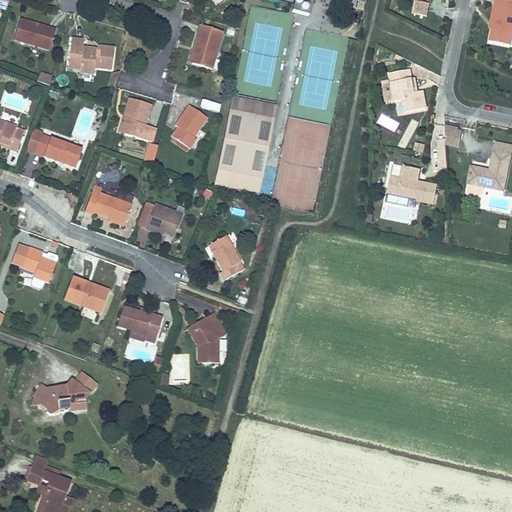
[(0,0),(0,8),(6,10),(9,0),(0,0)]
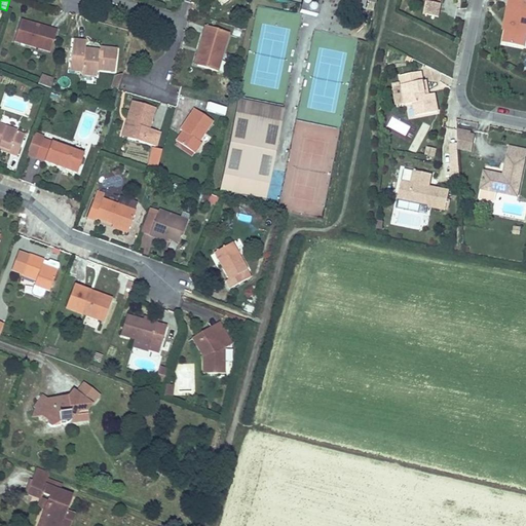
[(303,0),(302,4),(300,12),(316,16),(321,3),(308,0),(303,0)]
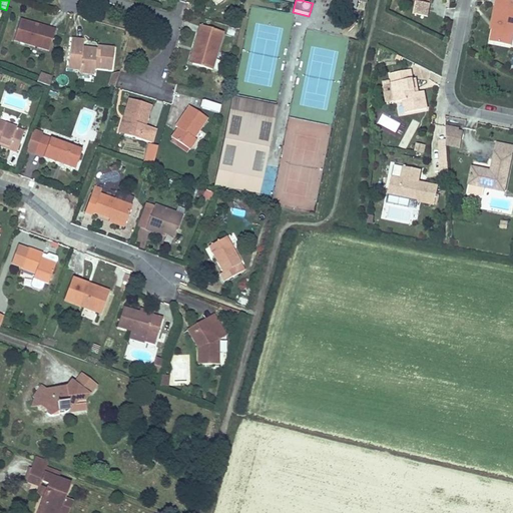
[(506,9),(508,0),(496,0),(491,29),(493,29),(498,7),(506,9)]
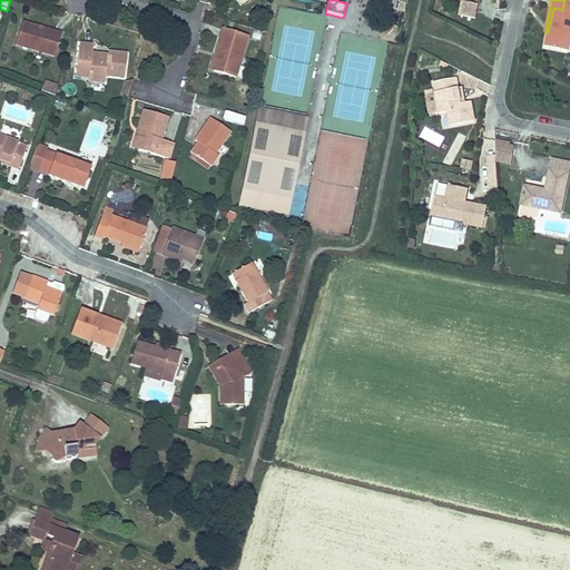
[(569,0),(564,0),(562,10),(553,8),(548,32),(546,47),(569,51),(569,43),(569,0)]
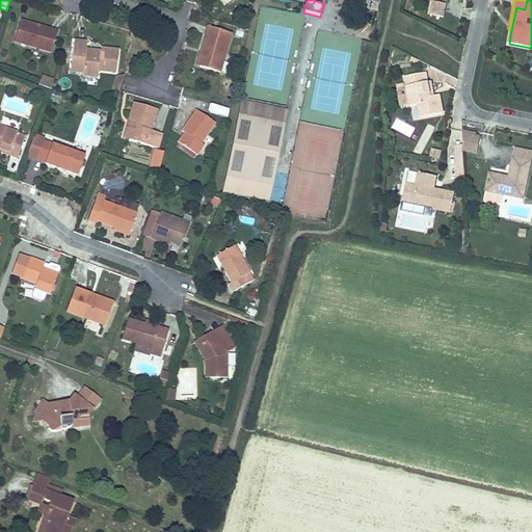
[(447,4),(433,1),(430,15),(444,18),(447,4)]
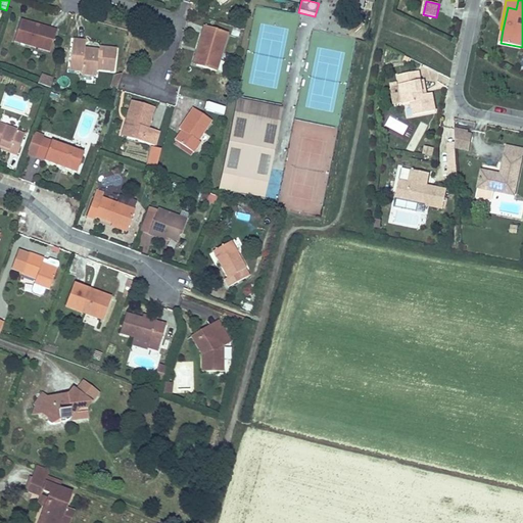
[(350,21),(355,29),(362,24),(357,17),(350,21)]
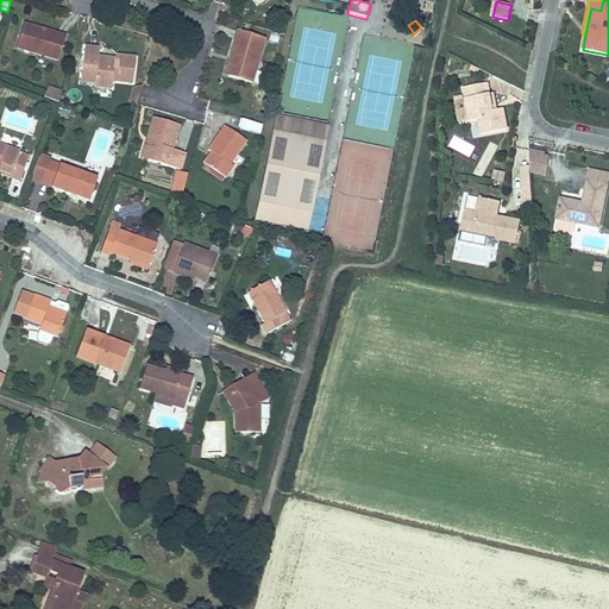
[(58,61),(66,36),(24,23),(17,48),(58,61)]
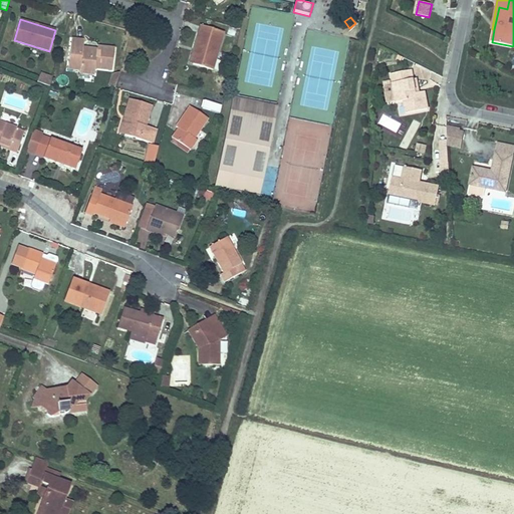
[(197,50),(193,63),(193,64),(213,70),(224,32),(201,26),(194,49),(197,50)]
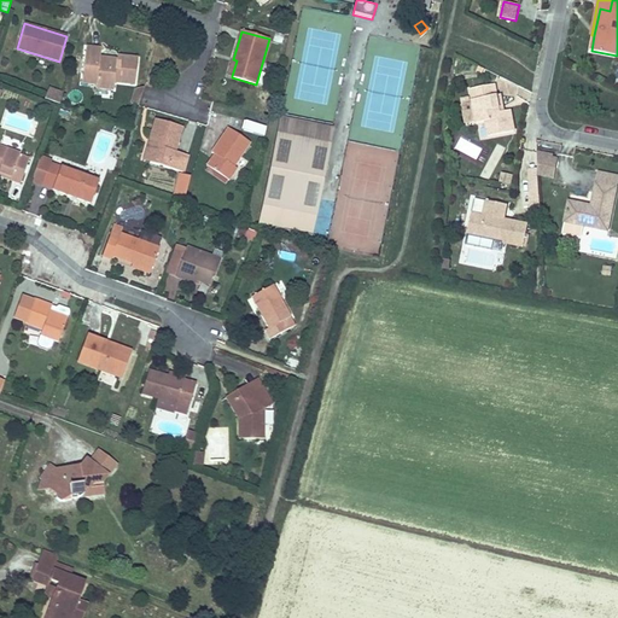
[(86,47),(82,83),(97,85),(95,87),(114,89),(115,82),(134,85),(138,59),(118,57),(117,60),(100,58),(101,48),(86,47)]
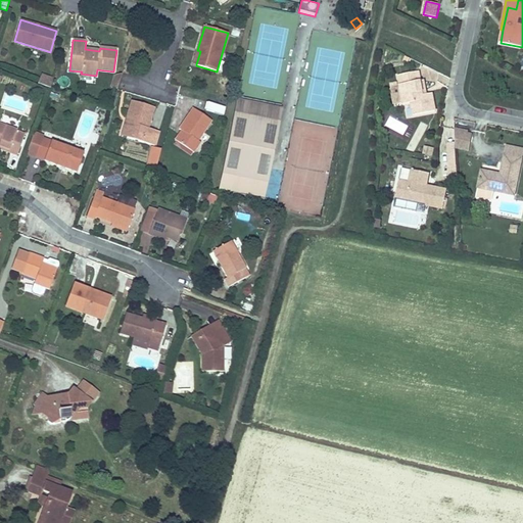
[(423,95),(421,81),(419,72),(398,76),(403,105),(412,103),(414,115),(435,111),(432,93),(427,95),(423,95)]
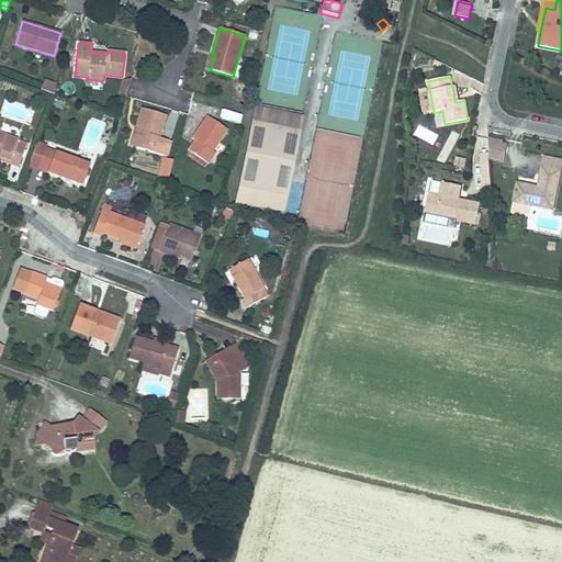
[(54,94),(57,85),(44,80),(41,90),(54,94)]
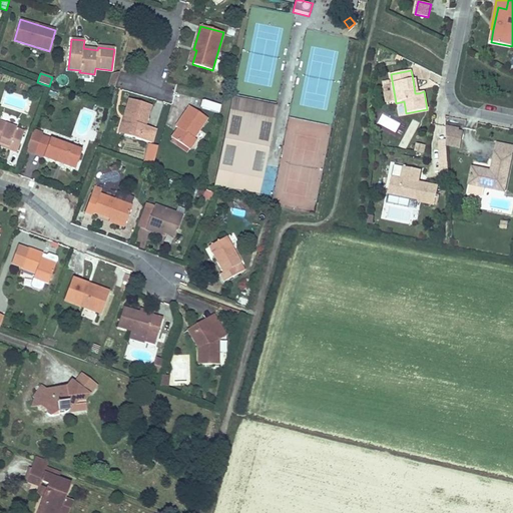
[(109,86),(115,87),(118,78),(112,76),(109,86)]
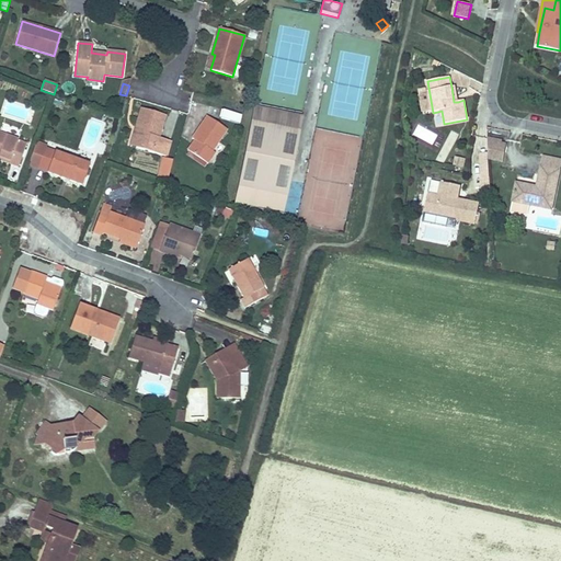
[(254,106),(235,204),(283,214),(302,116),(254,106)]
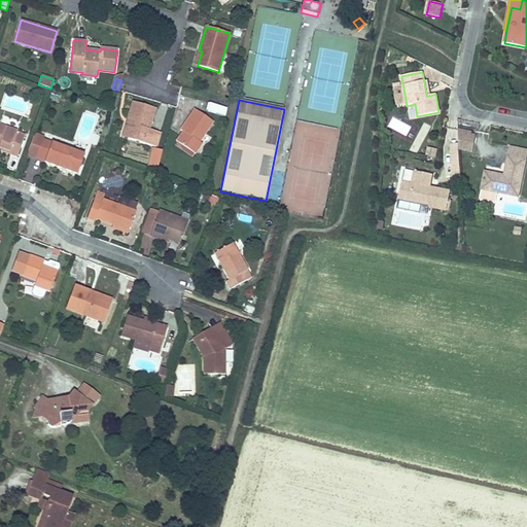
[(133,120),(128,139),(155,147),(160,133),(149,129),(154,108),(133,102),(128,118),(133,120)]
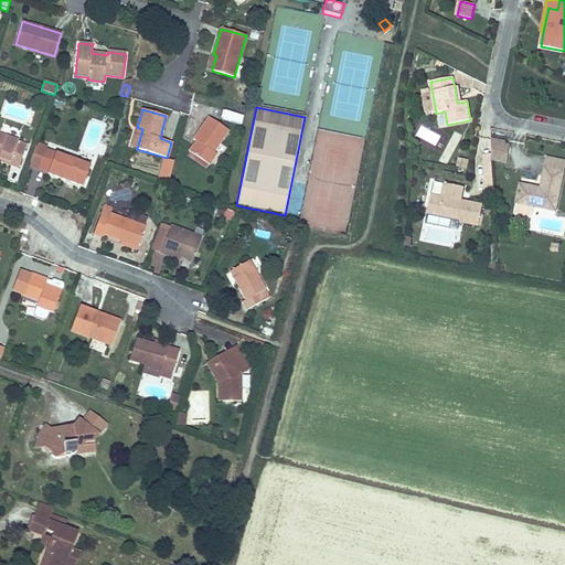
[(242,126),(244,117),(223,112),(220,120),(242,126)]
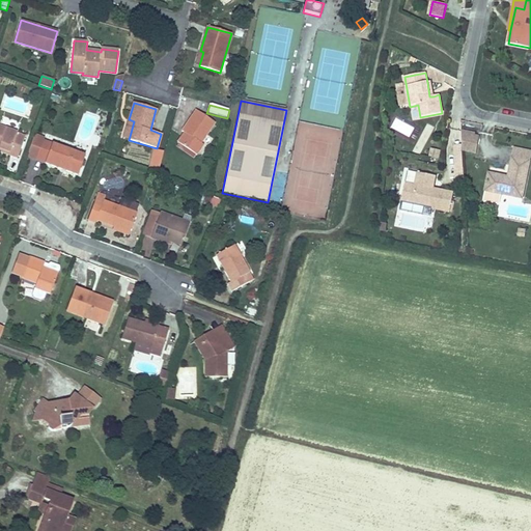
[(185,133),(177,142),(197,155),(203,145),(201,143),(215,122),(196,110),(182,131),(185,133)]
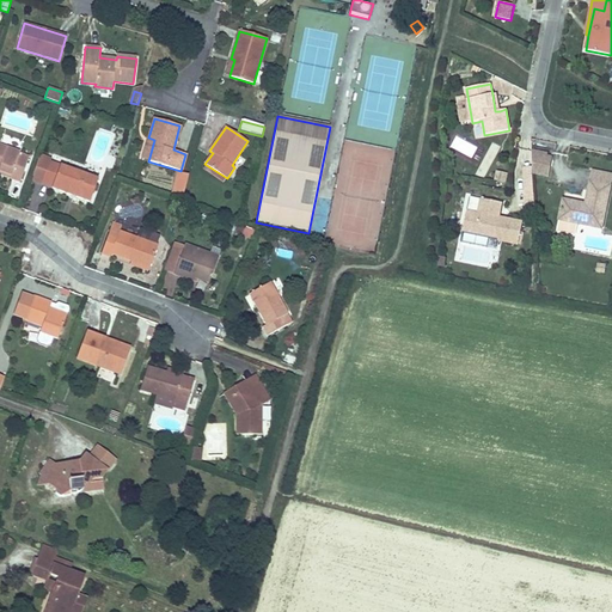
[(111,144),(114,133),(98,128),(95,139),(111,144)]
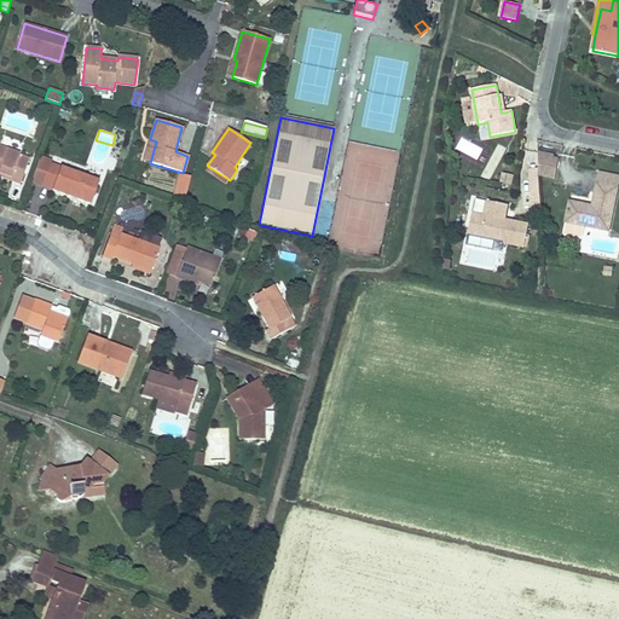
[(461,137),(455,148),(476,158),(482,148),(461,137)]
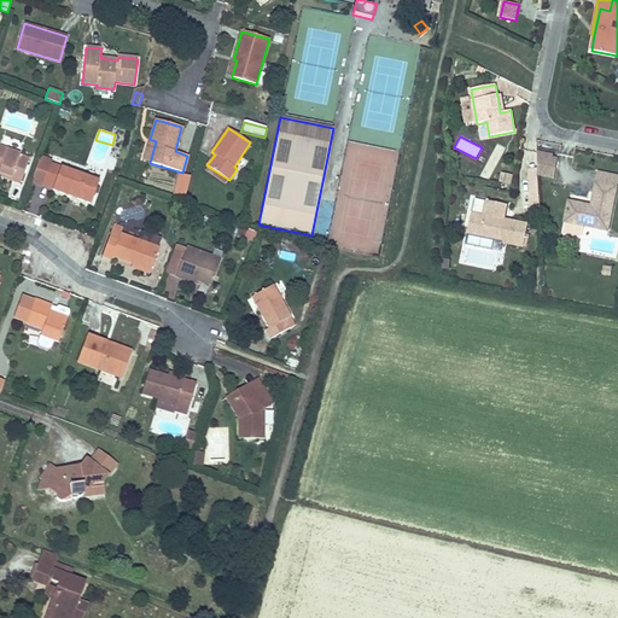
[(150,163),(156,141),(150,139),(144,161),(150,163)]
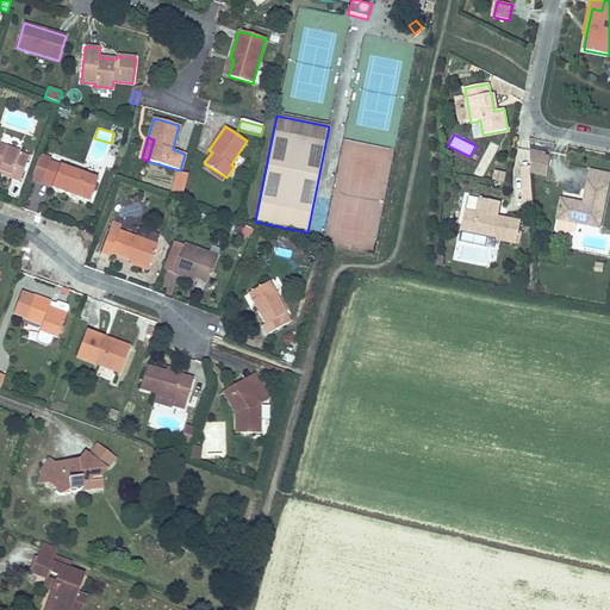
[(483,178),(499,145),(491,141),(474,174),(483,178)]
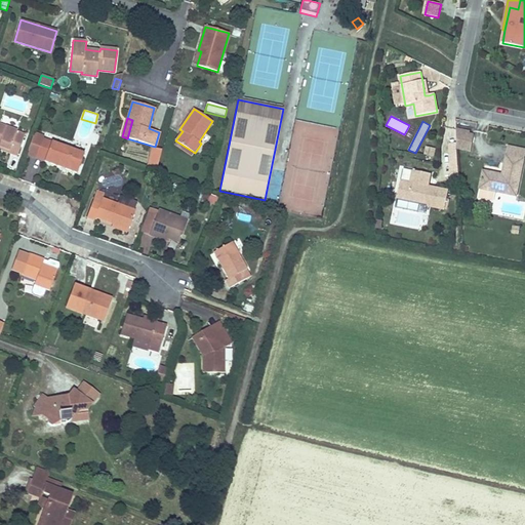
[(0,147),(9,150),(8,153),(17,156),(25,134),(16,132),(17,131),(0,124),(0,147)]
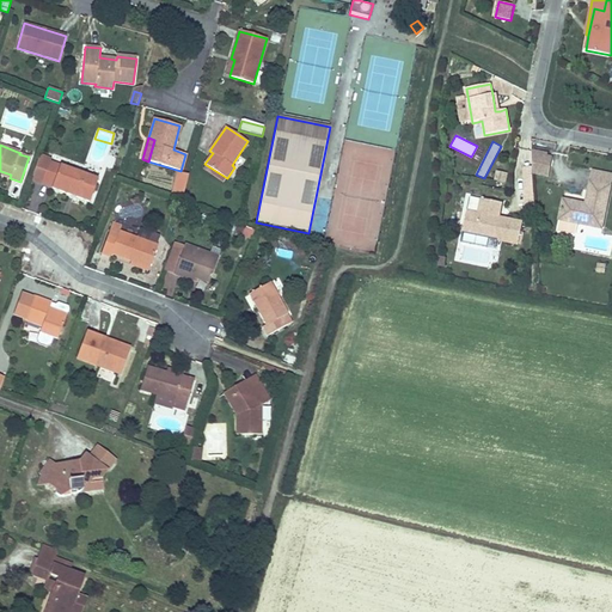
[(520,166),(531,166),(532,151),(521,150),(520,166)]
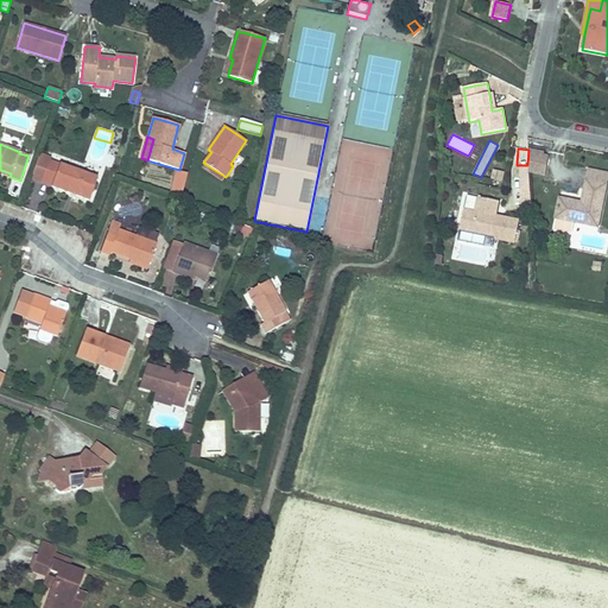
[(529,156),(530,175),(544,178),(548,159),(544,159),(529,156)]
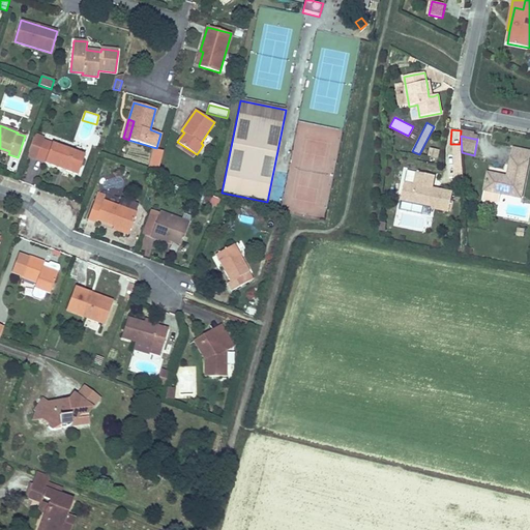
[(36,159),(61,169),(62,166),(67,168),(66,171),(78,175),(85,155),(52,143),(43,141),(36,159)]
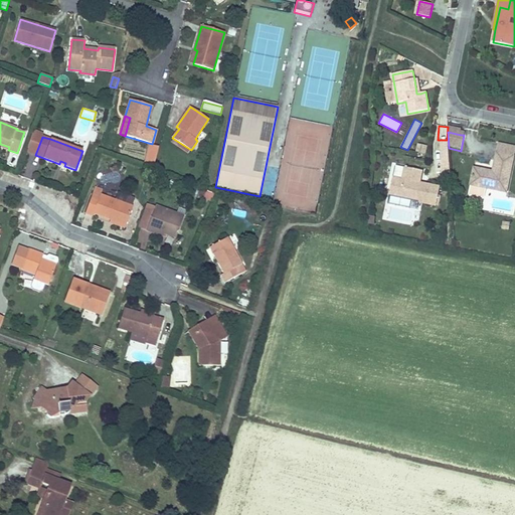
[(514,151),(514,146),(499,144),(497,152),(514,156),(514,151)]
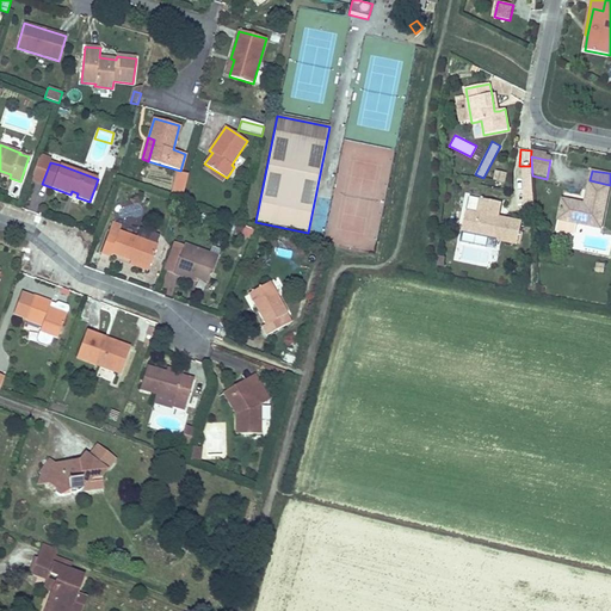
[(172,193),(183,197),(189,174),(178,172),(172,193)]
